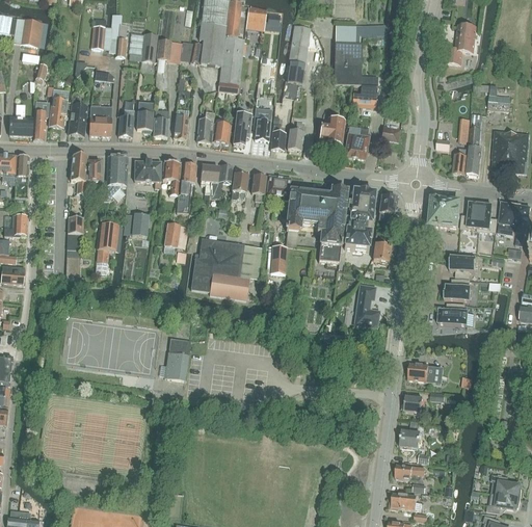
[(204,0),(200,37),(204,38),(201,61),(221,63),(219,79),(239,81),(243,36),(237,36),(224,34),(229,0),(204,0)]
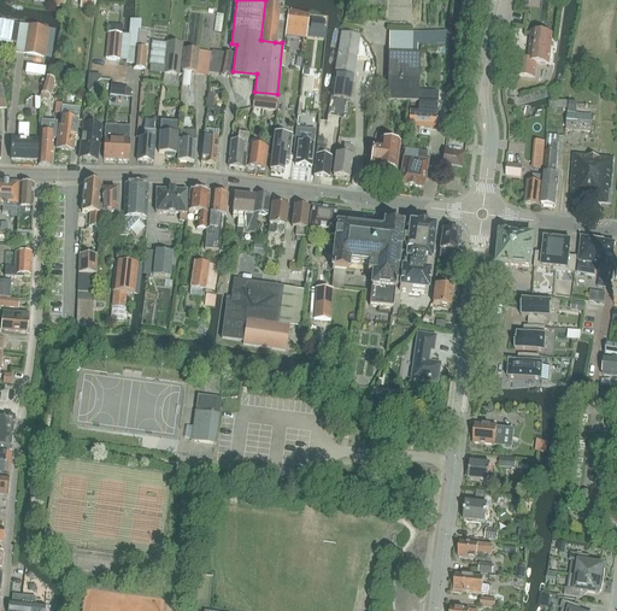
[(265,0),(260,40),(275,42),(280,1),(272,0),(265,0)]
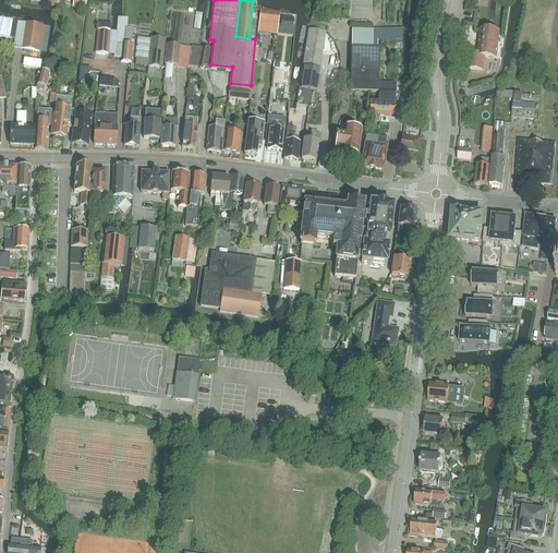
[(277,29),(280,8),(263,3),(261,20),(271,21),(271,28),(277,29)]
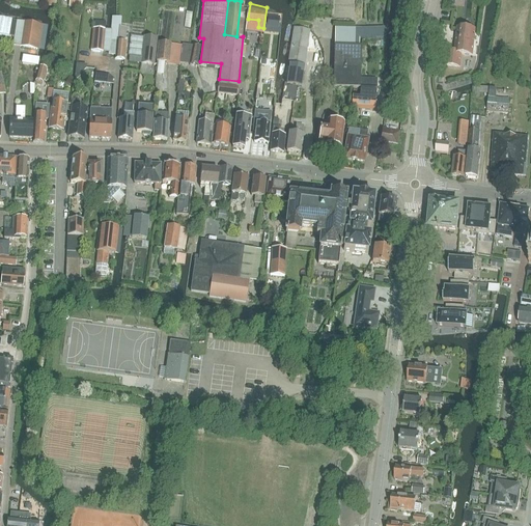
[(269,11),(268,21),(278,22),(279,12),(269,11)]
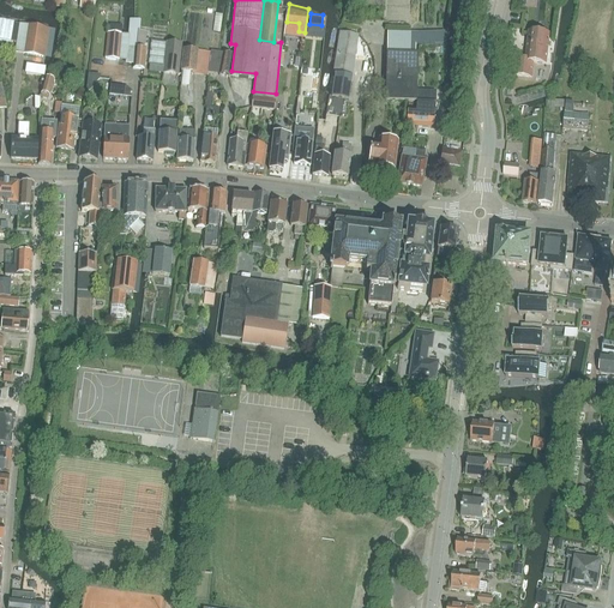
[(14,47),(40,50),(44,22),(19,18),(14,47)]
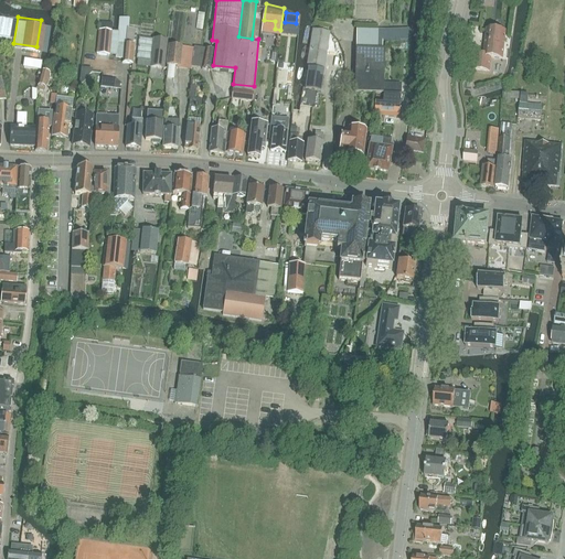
[(97,49),(109,50),(112,25),(99,24),(97,49)]
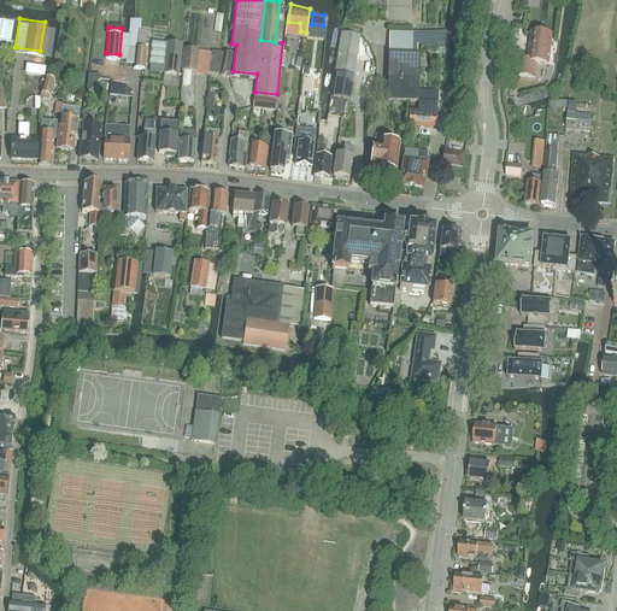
[(360,30),(341,27),(335,69),(338,69),(333,93),(330,92),(328,110),(347,112),(360,30)]
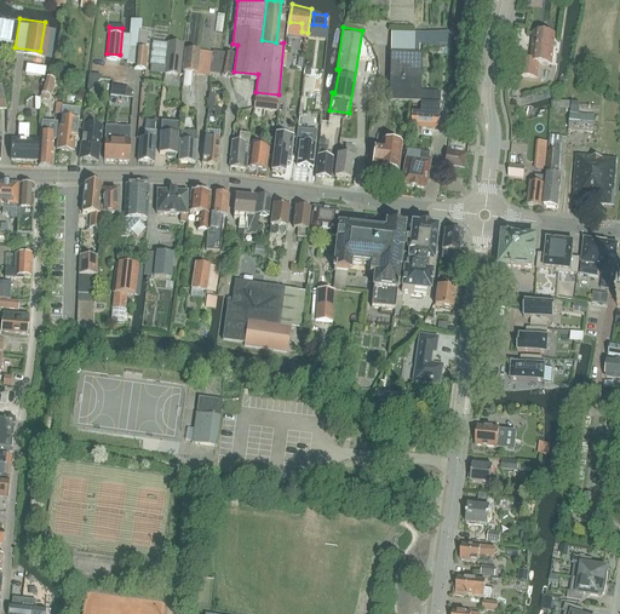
[(391,27),(389,97),(420,98),(420,85),(422,50),(419,50),(420,28),(391,27)]
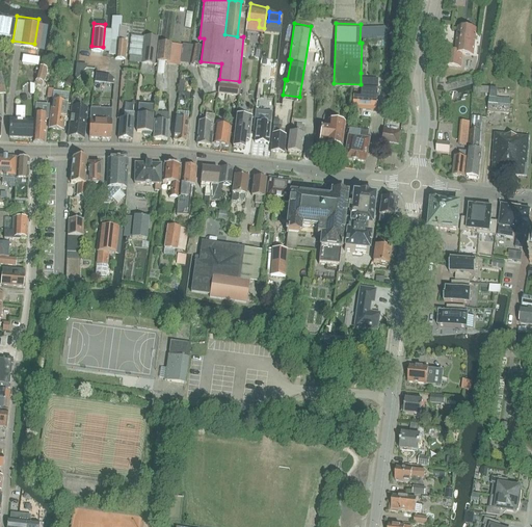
[(443,46),(442,59),(460,62),(462,50),(473,51),(476,25),(458,23),(456,48),(443,46)]
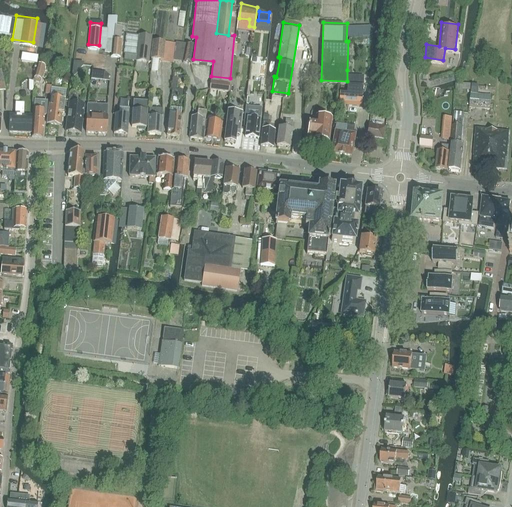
[(152,32),(139,30),(135,57),(149,58),(152,32)]
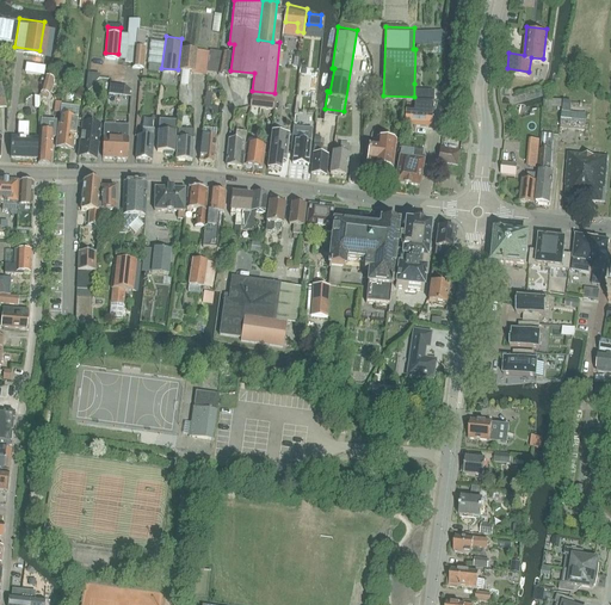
[(135,42),(133,63),(142,65),(144,43),(135,42)]
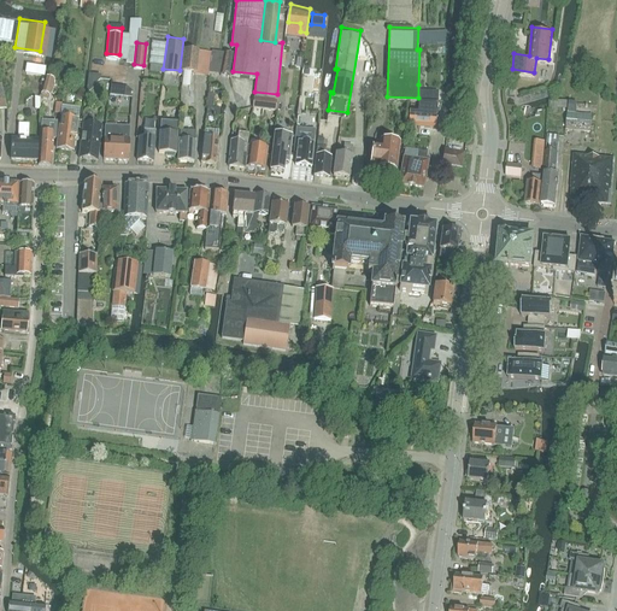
[(182,65),(197,68),(199,46),(184,43),(182,65)]
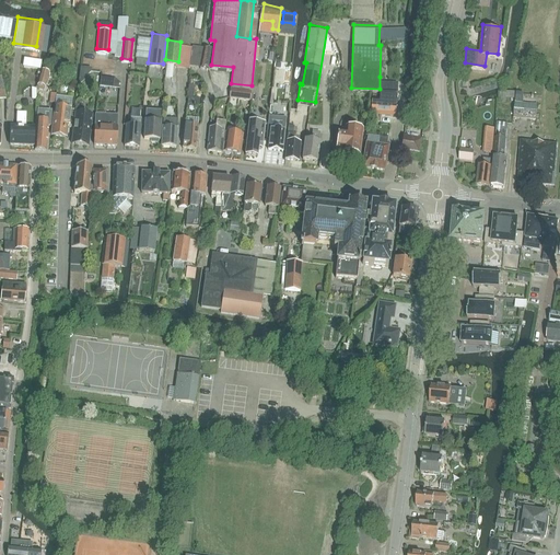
[(212,45),(203,43),(199,64),(209,65),(212,45)]
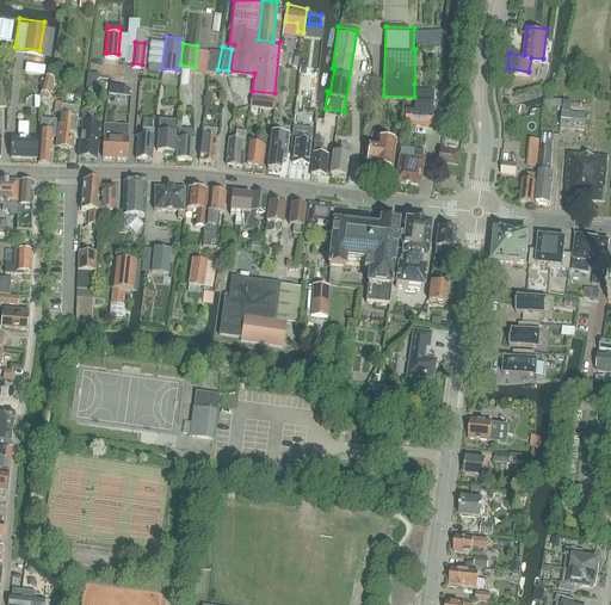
[(87,68),(85,88),(97,79),(96,76),(99,74),(100,69),(87,68)]
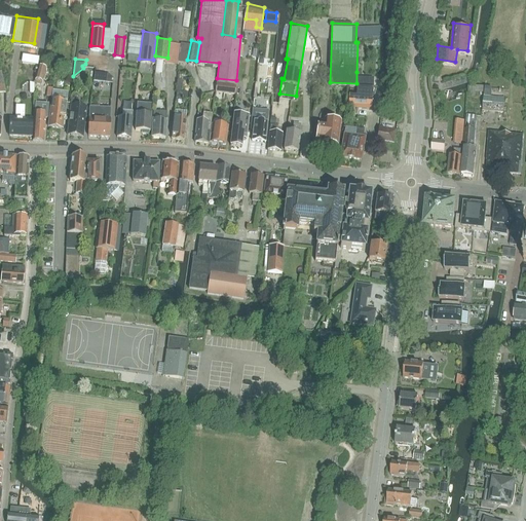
[(35,75),(42,77),(46,65),(39,62),(35,75)]
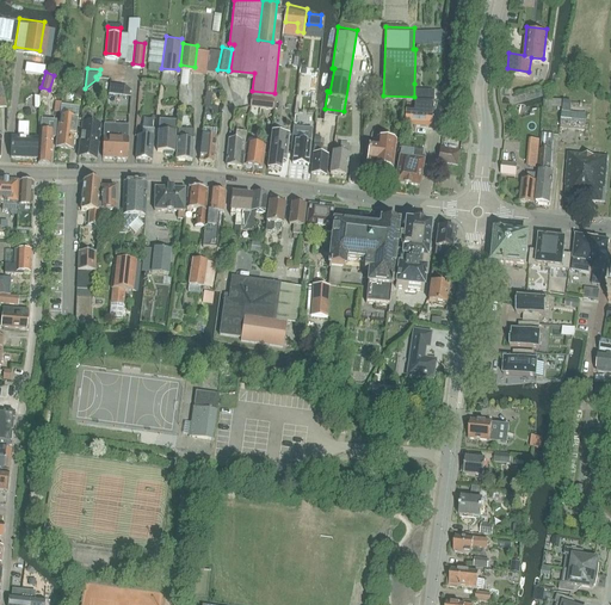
[(406,105),(405,119),(431,121),(432,107),(432,98),(434,98),(434,85),(414,84),(414,97),(413,106),(406,105)]
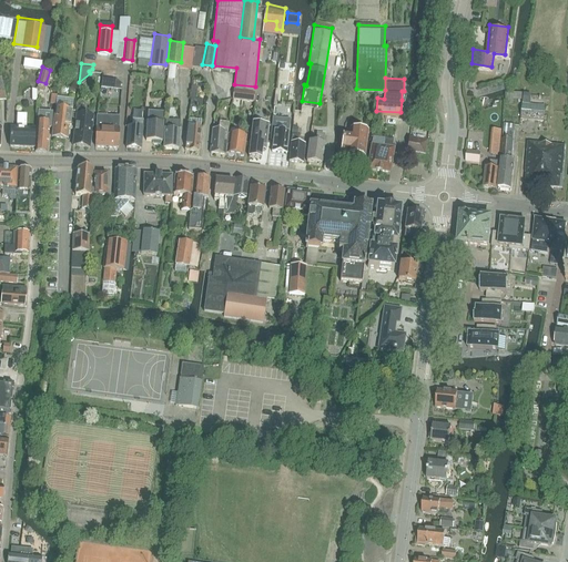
[(198,80),(185,81),(185,91),(198,91),(198,80)]
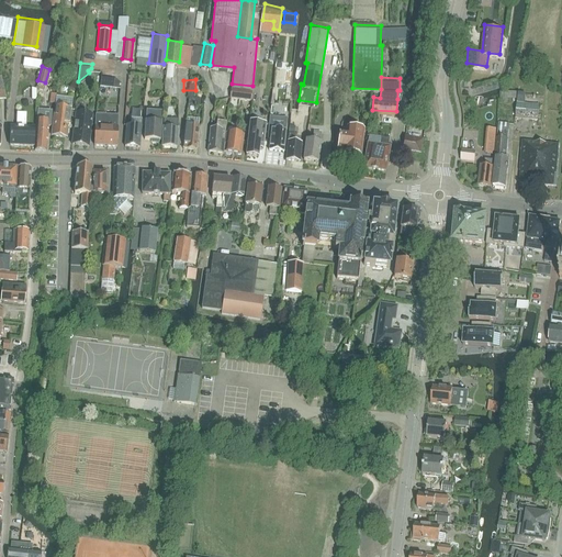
[(232,84),(231,92),(251,95),(253,86),(232,84)]
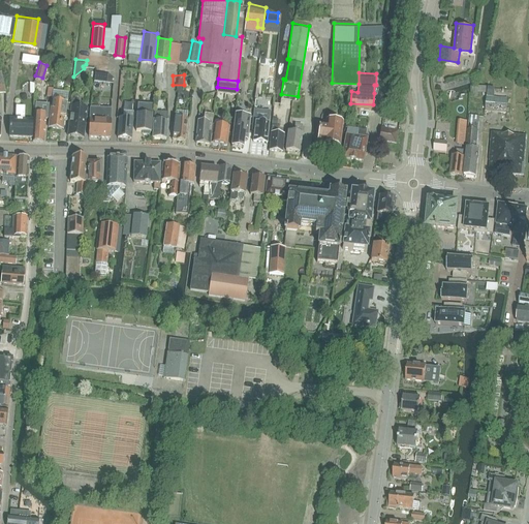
[(65,116),(67,98),(68,88),(53,86),(49,123),(63,125),(64,116),(65,116)]
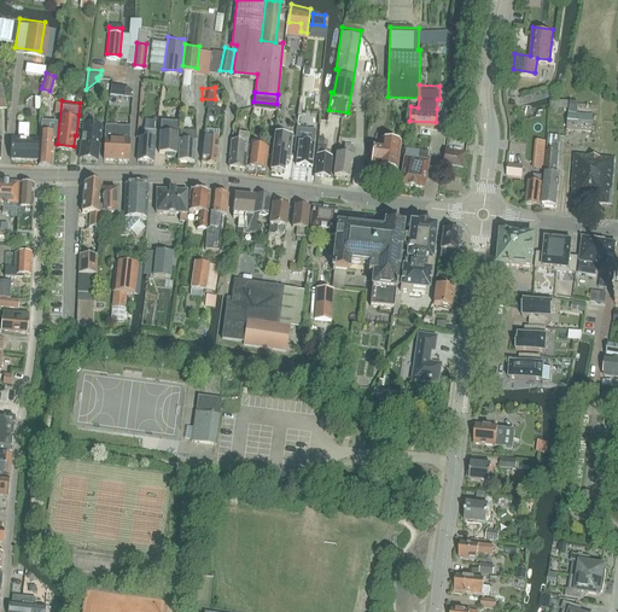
[(567,123),(592,126),(593,111),(569,109),(567,123)]
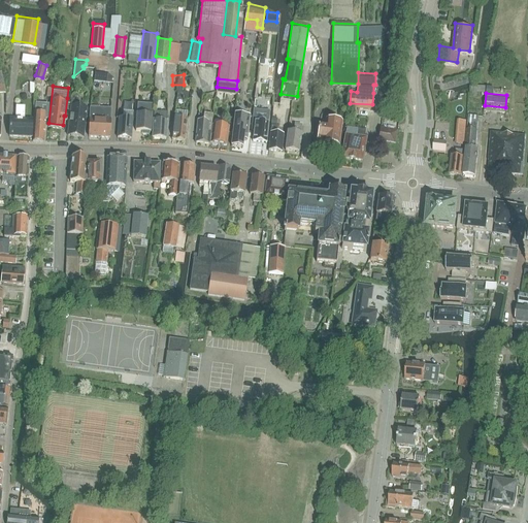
[(67,131),(84,133),(87,104),(76,102),(76,96),(71,96),(67,131)]
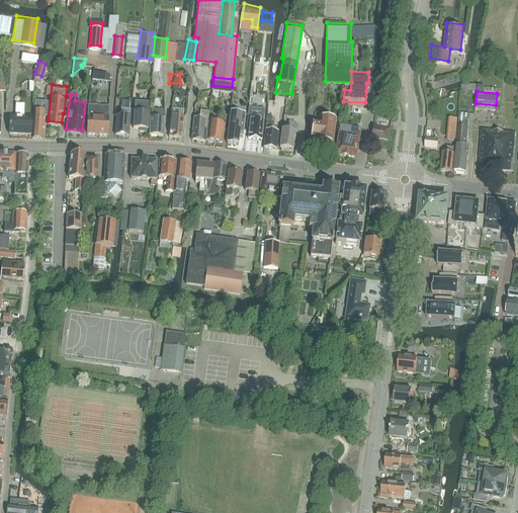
[(34,101),(33,111),(32,134),(42,135),(45,108),(39,107),(39,102),(40,98),(34,98),(34,101)]
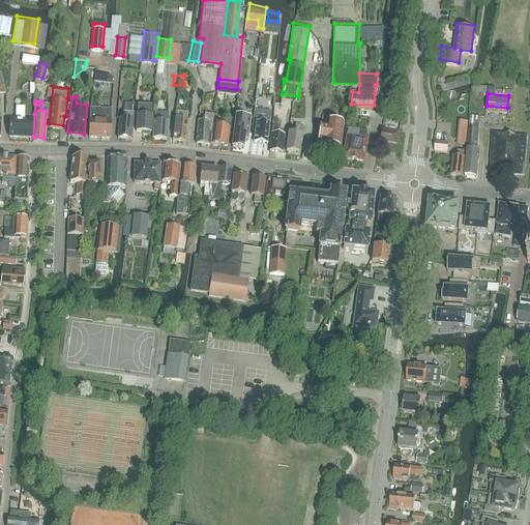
[(149,130),(150,129),(150,127),(151,127),(153,103),(144,101),(144,104),(139,103),(138,110),(137,126),(142,127),(142,128),(144,130),(149,130)]
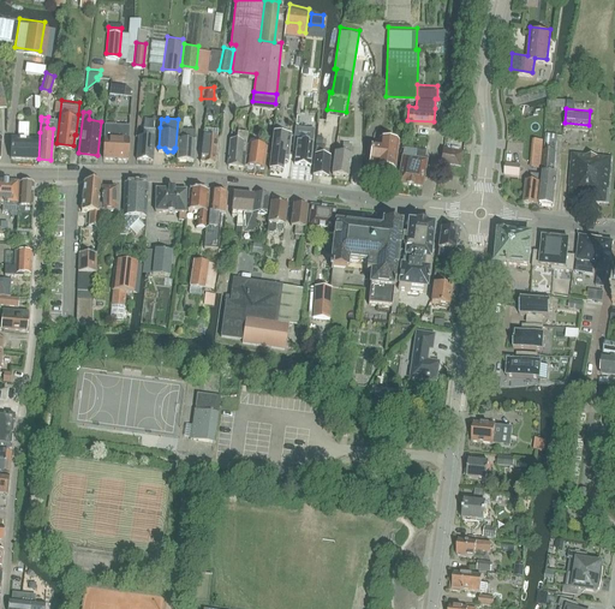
[(11,154),(37,155),(37,133),(28,133),(29,119),(19,119),(18,124),(18,132),(11,132),(11,154)]
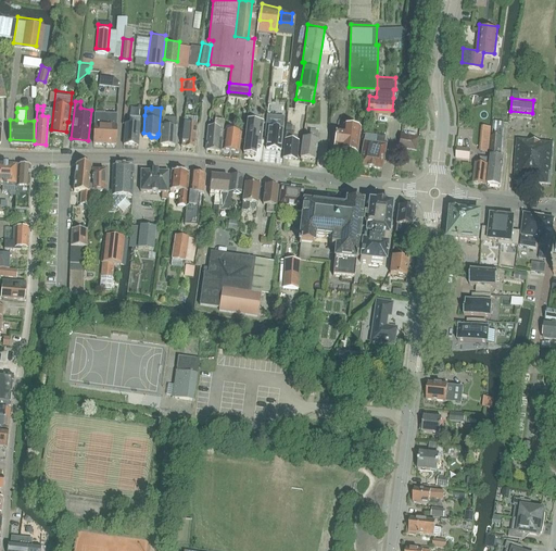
[(117,110),(95,109),(95,114),(93,139),(116,140),(117,110)]
